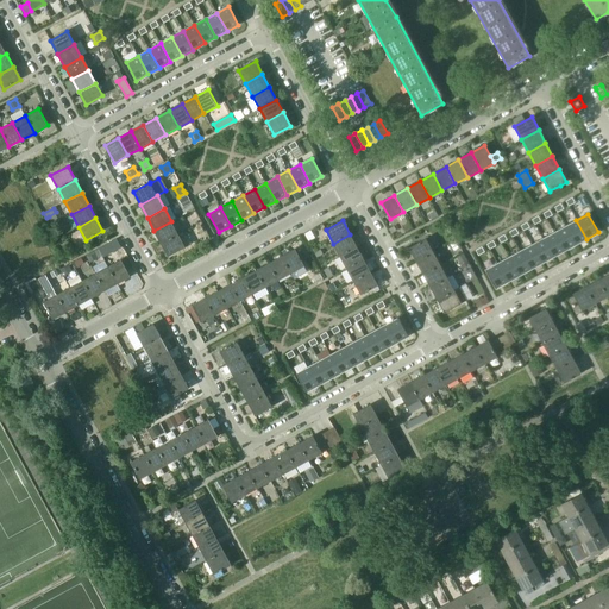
[(576,220),(565,226),(575,245),(586,239),(576,220)]
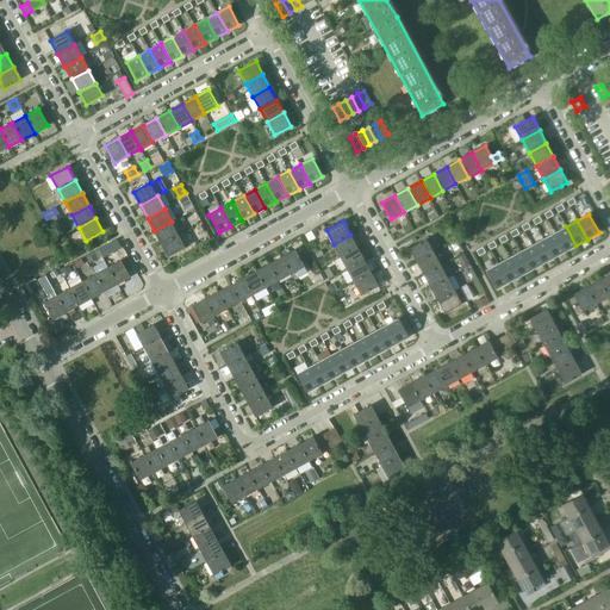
[(172,222),(154,231),(161,244),(179,235),(172,222)]
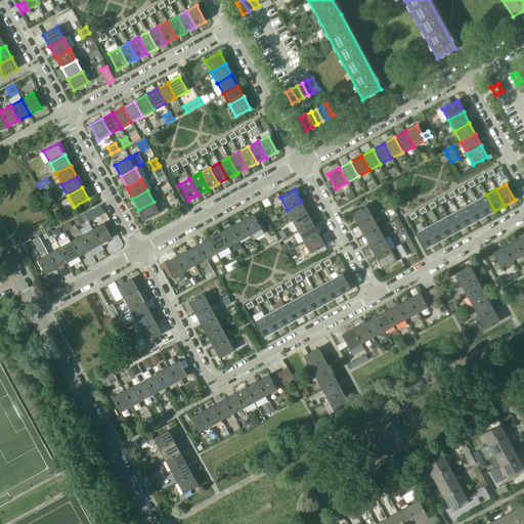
[(486,194),(477,201),(485,216),(494,211),(486,194)]
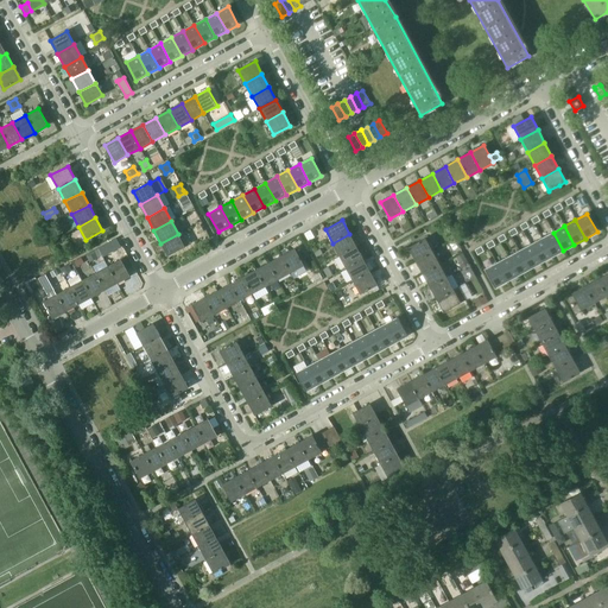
[(553,233),(542,239),(552,257),(563,251),(553,233)]
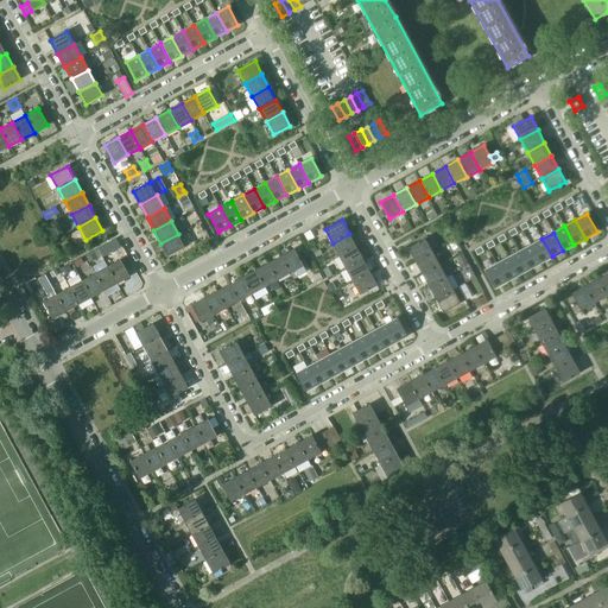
[(178,234),(160,244),(168,255),(185,247),(178,234)]
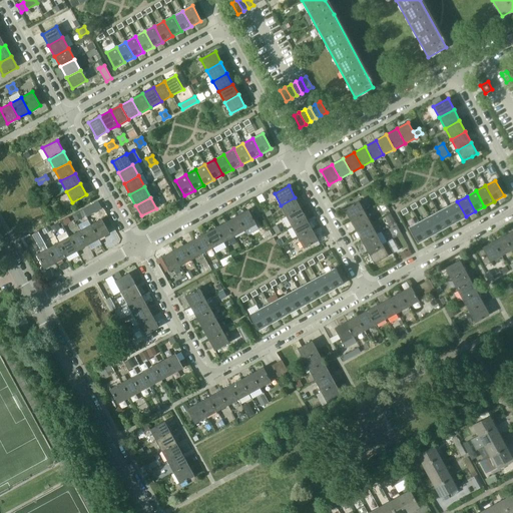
[(295,197),(281,205),(287,215),(301,208),(295,197)]
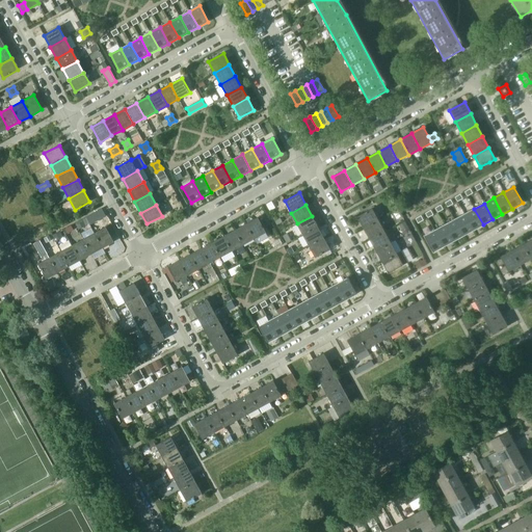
[(102,209),(85,217),(89,224),(106,215),(102,209)]
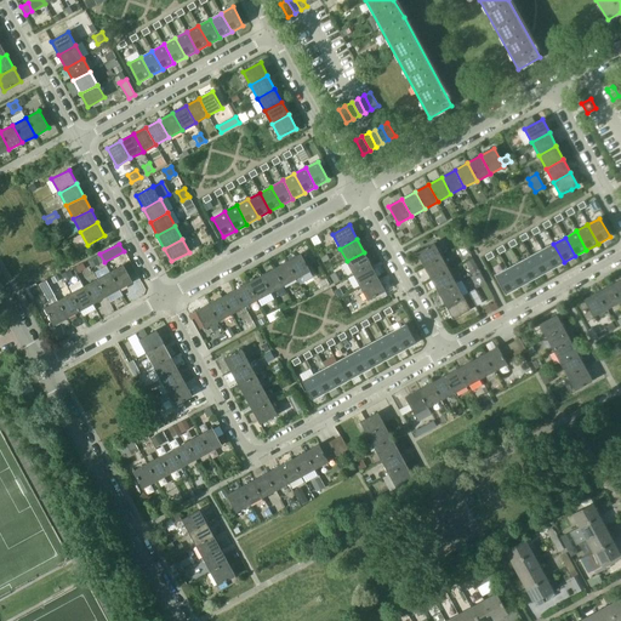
[(434,244),(417,252),(425,267),(442,257),(434,244)]
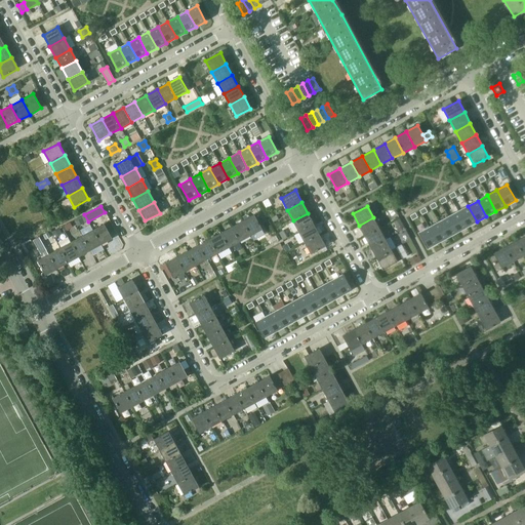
[(468,206),(458,211),(467,227),(477,221),(468,206)]
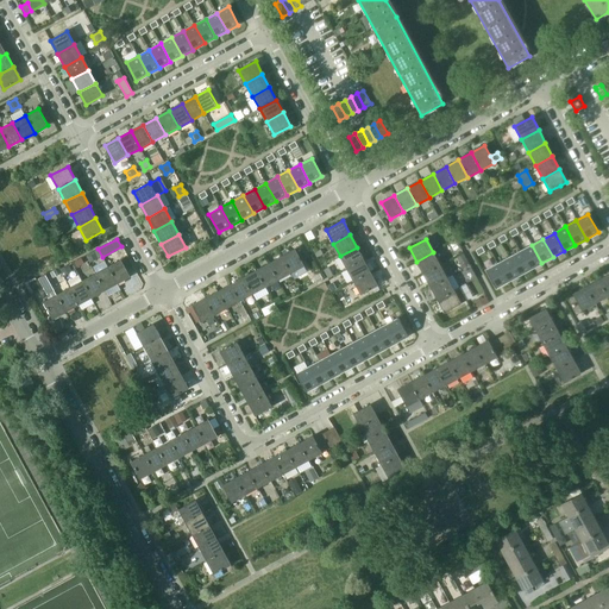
[(532,245),(520,251),(531,270),(541,263),(532,245)]
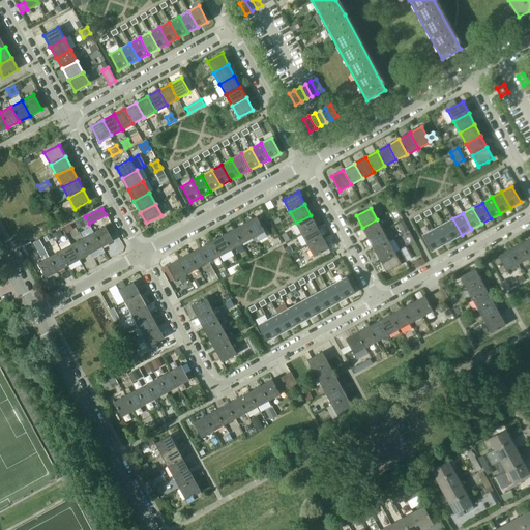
[(311,215),(296,223),(302,234),(317,226),(311,215)]
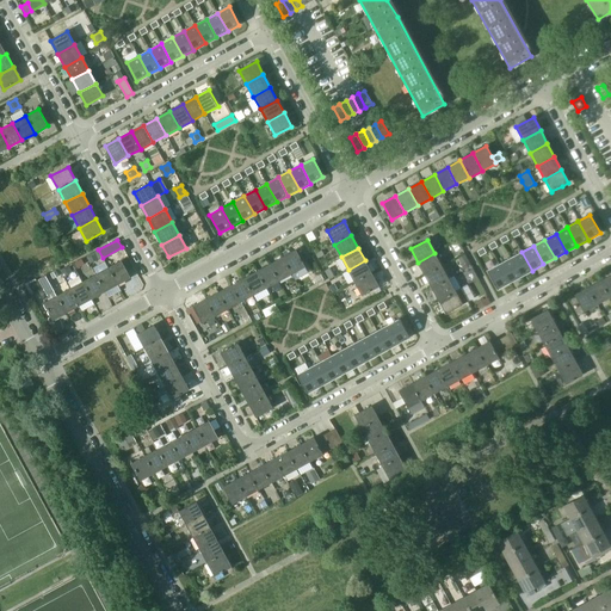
[(296,250),(283,258),(291,275),(306,266),(296,250)]
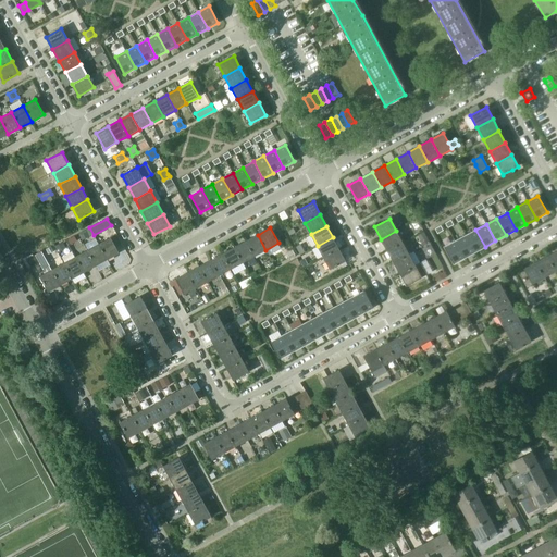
[(475,230),(466,235),(474,252),(485,247),(475,230)]
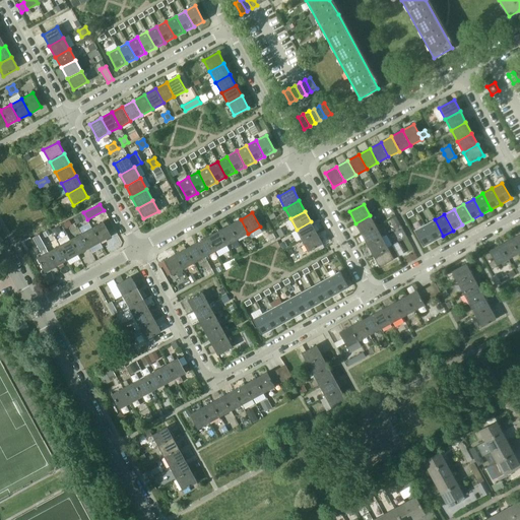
[(370,215),(355,223),(362,235),(376,226),(370,215)]
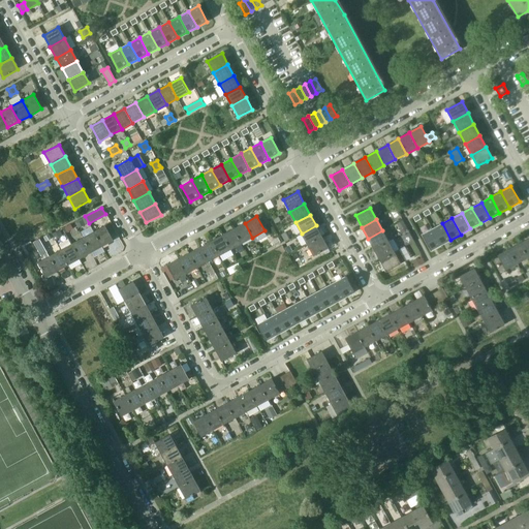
[(399,222),(401,232),(408,230),(405,220),(399,222)]
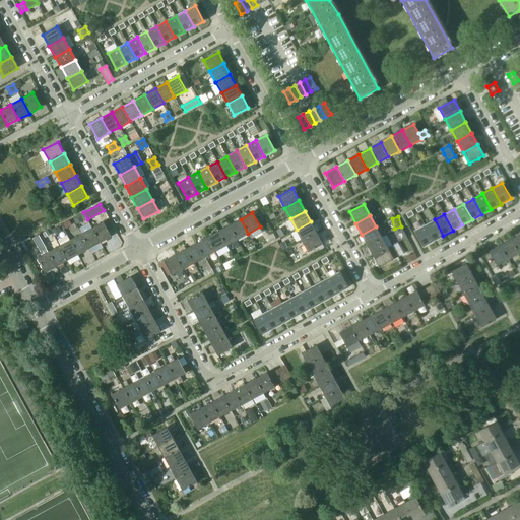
[(109,219),(104,221),(92,228),(100,243),(112,237),(108,230),(113,228),(109,219)]
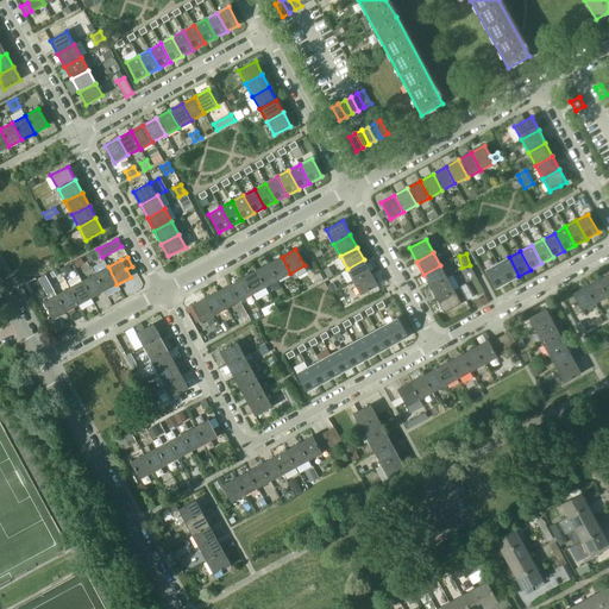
[(282,257),(269,263),(278,281),(290,274),(282,257)]
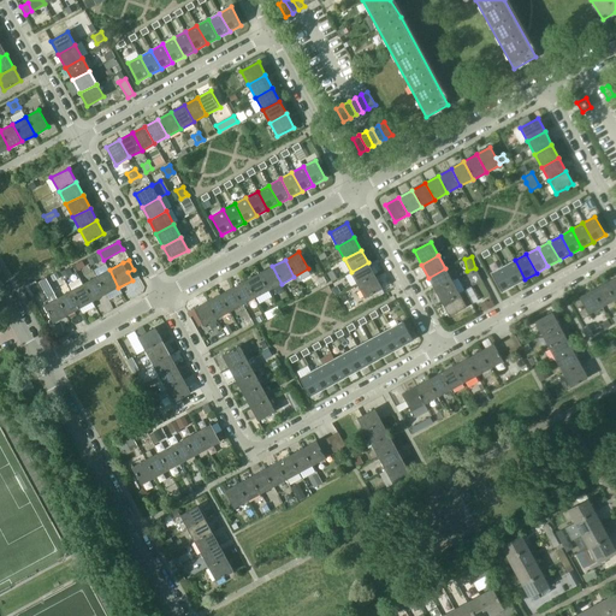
[(515,260),(503,266),(514,285),(525,279),(515,260)]
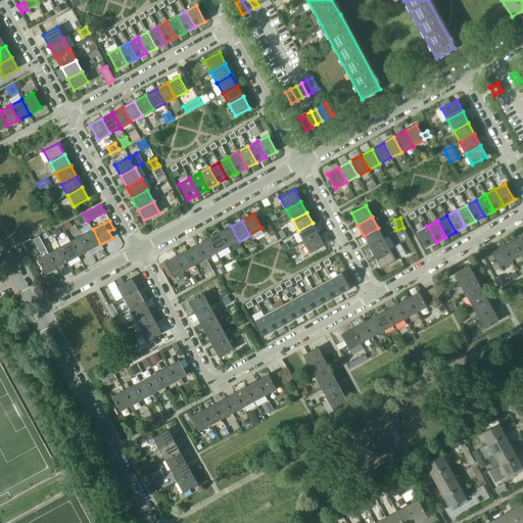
[(69,222),(62,226),(64,230),(73,226),(69,222)]
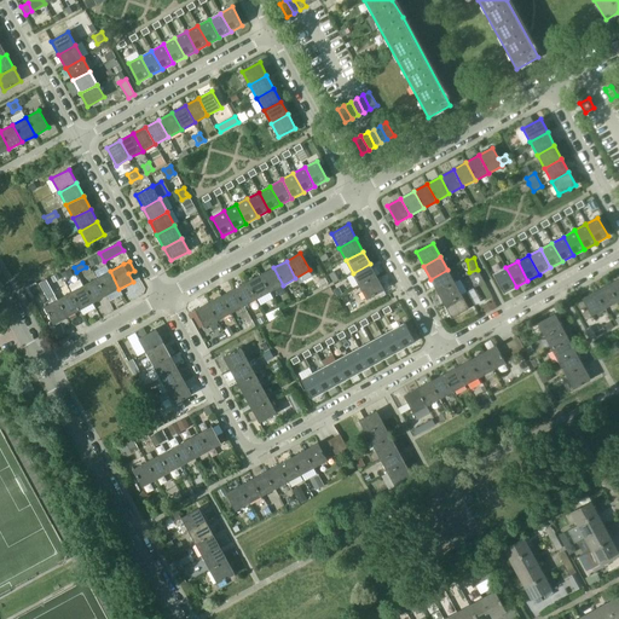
[(370,264),(353,273),(359,287),(377,277),(370,264)]
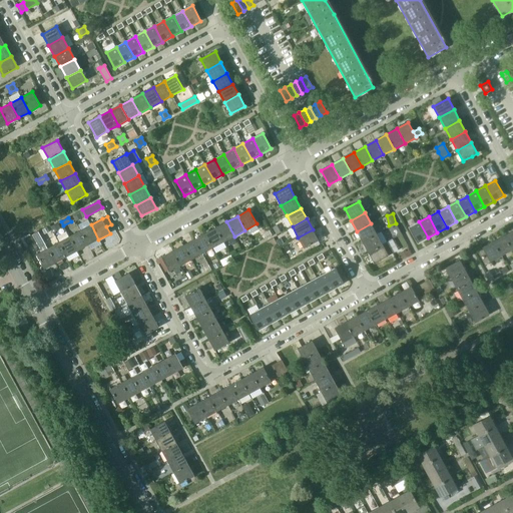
[(226,221),(215,227),(223,242),(234,236),(226,221)]
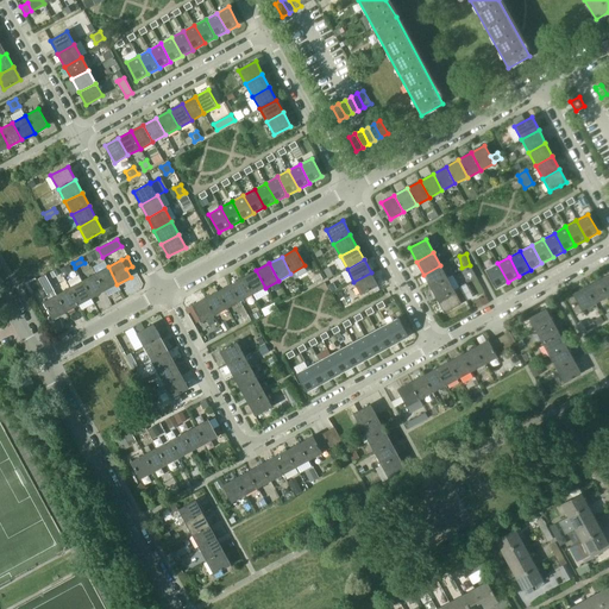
[(497,263),(485,270),(496,288),(508,282),(497,263)]
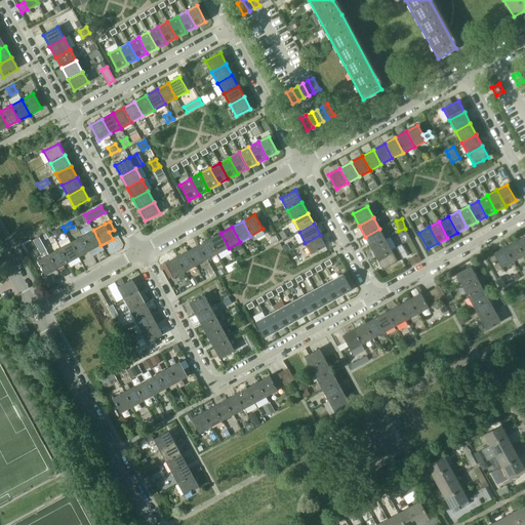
[(59,228),(51,232),(54,238),(63,234),(59,228)]
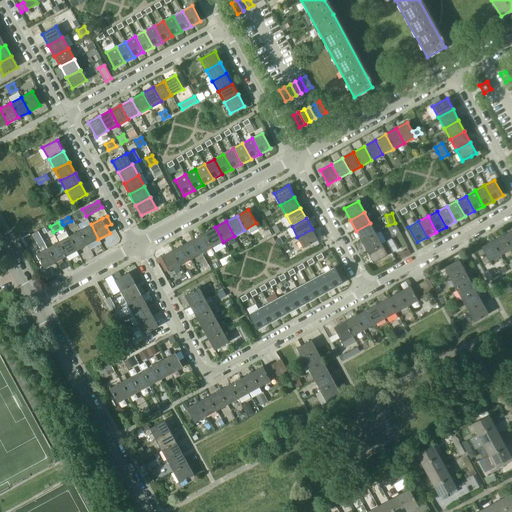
[(370,223),(356,231),(362,241),(376,234),(370,223)]
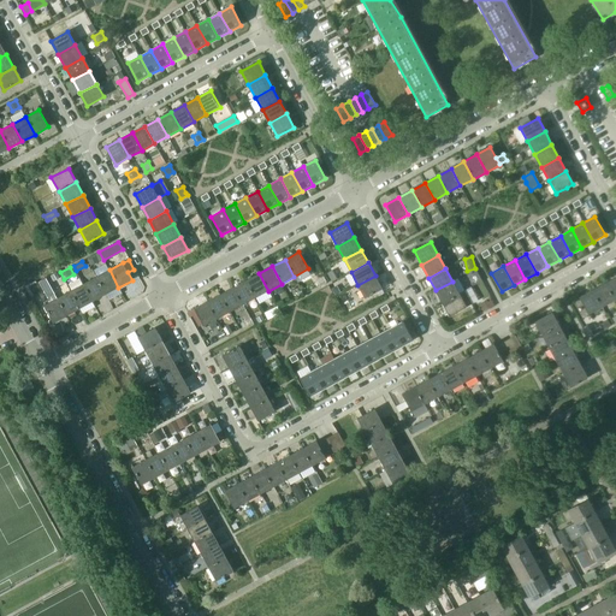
[(110,270),(96,277),(106,295),(118,288),(110,270)]
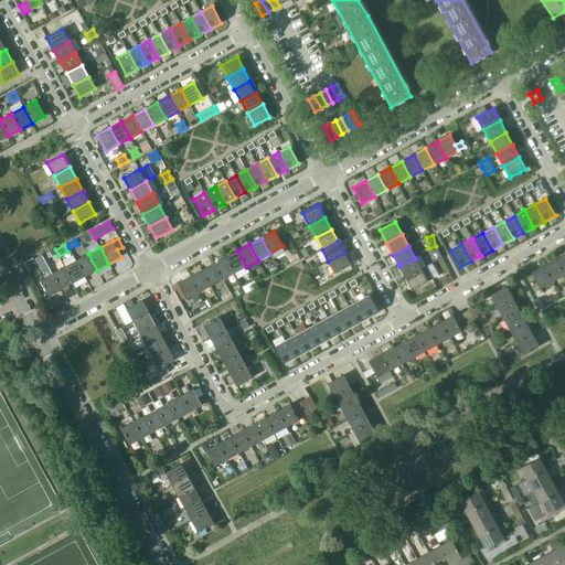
[(237,251),(226,257),(234,273),(246,267),(237,251)]
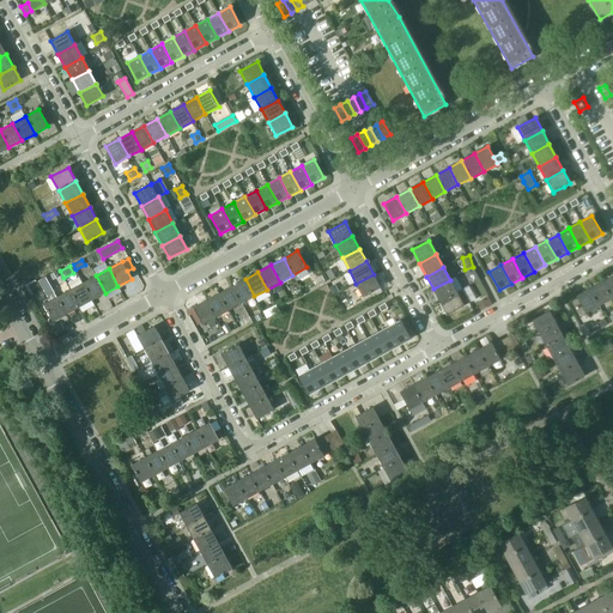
[(374,274),(356,284),(363,297),(381,287),(374,274)]
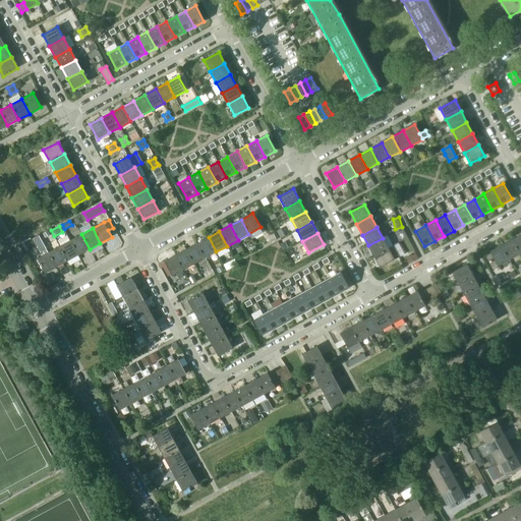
[(81,234),(70,240),(78,255),(90,249),(81,234)]
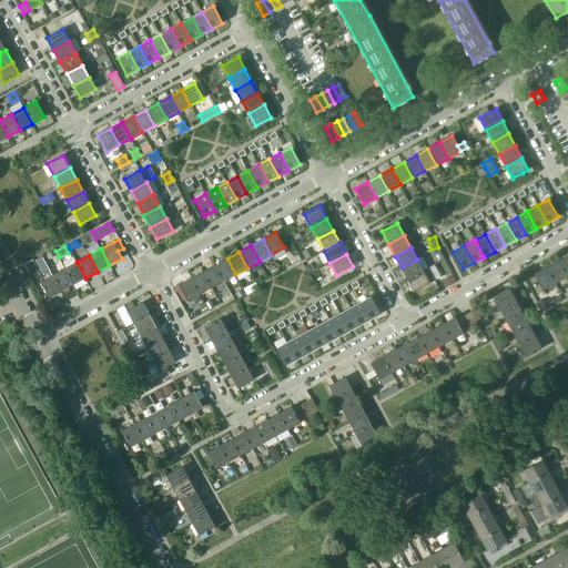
[(567,255),(558,261),(567,276),(567,275),(567,255)]
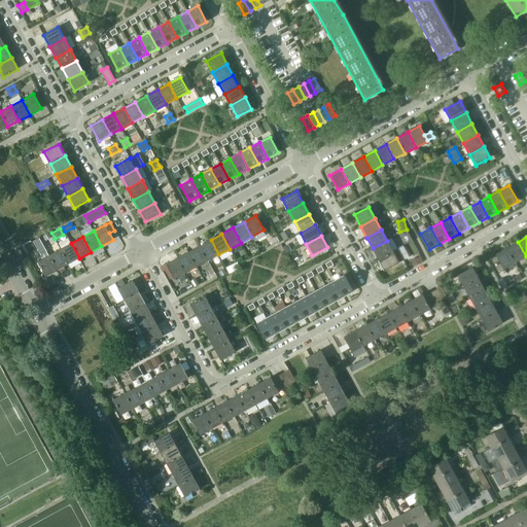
[(211,240),(200,246),(208,260),(218,254),(211,240)]
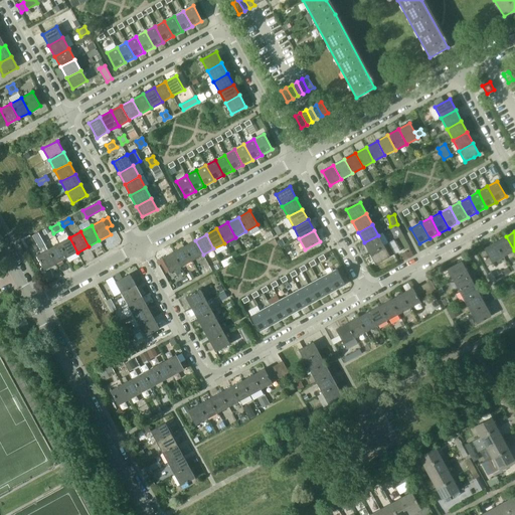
[(378,235),(364,242),(370,253),(384,245),(378,235)]
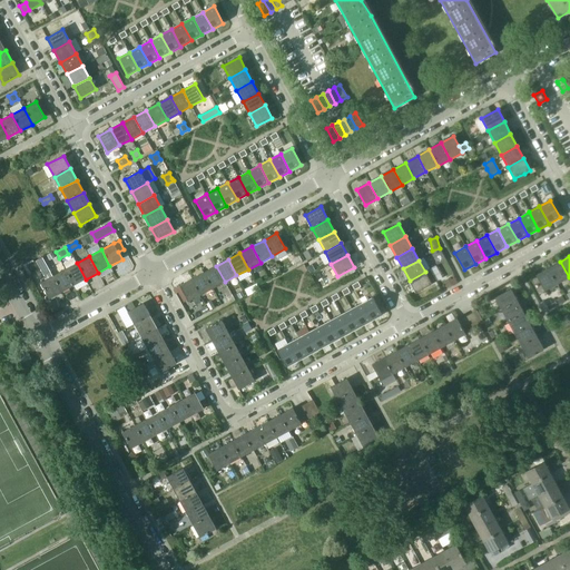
[(36,262),(27,266),(31,274),(39,269),(36,262)]
